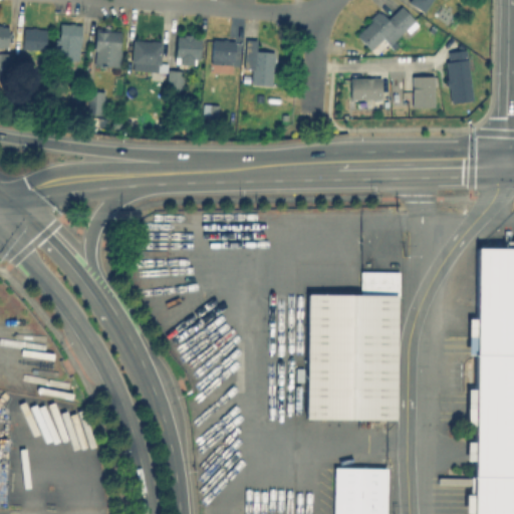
[(430,0),(423,12),(408,2),(409,0),(430,0)]
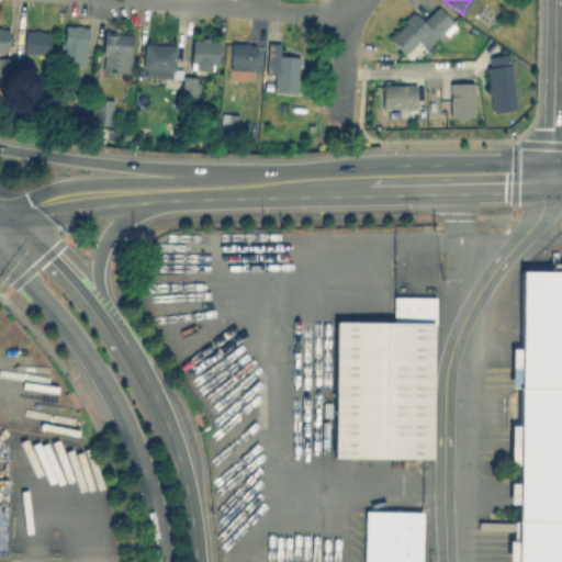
[(438,6),(452,22),(429,43),(435,48),(429,53),(425,49),(414,60),(412,57),(407,60),(394,60),(402,53),(388,37),(405,22),(403,20),(412,12),(414,14),(415,12),(422,20),(438,6)]
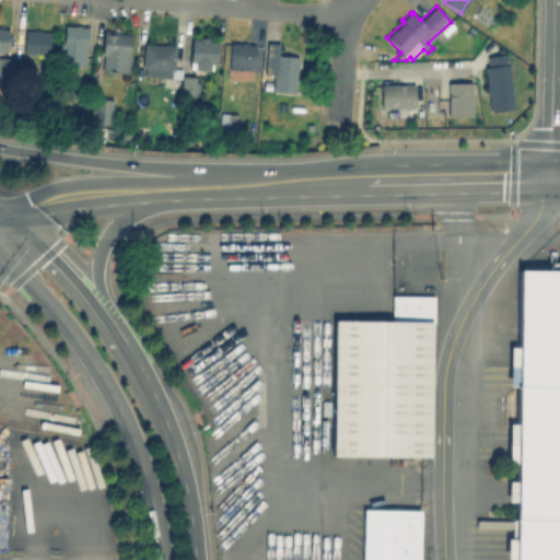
[(65,25),(76,26),(76,25),(80,25),(80,26),(89,27),(85,66),(82,66),(81,77),(62,74),(63,63),(58,63),(59,42),(62,43),(65,25)]
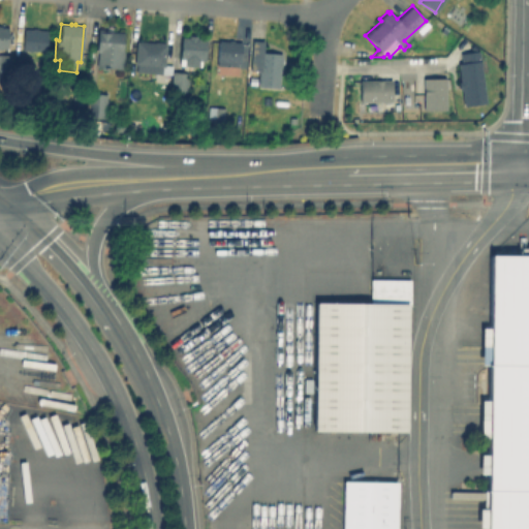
[(32,28),(47,29),(45,53),(26,51),(26,50),(22,50),(24,28),(32,29),(32,28)]
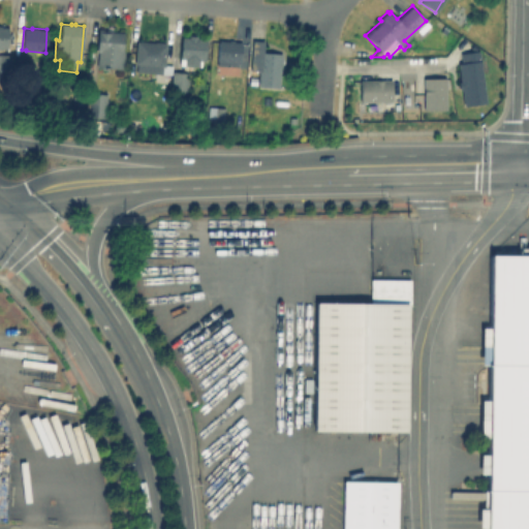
[(125,51),(123,69),(97,66),(98,52),(96,52),(98,28),(112,29),(112,31),(123,32),(122,51),(125,51)]
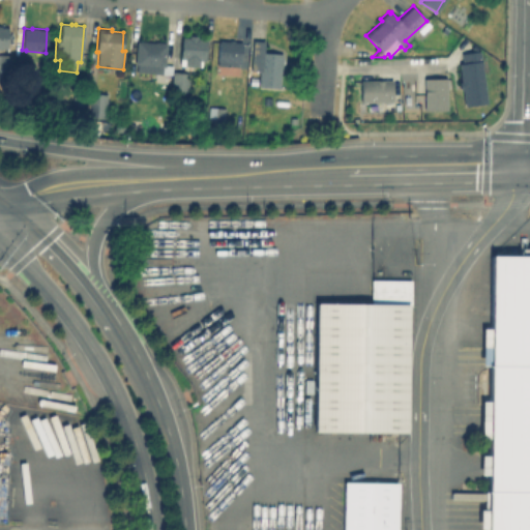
[(197,36),(197,38),(206,39),(205,61),(202,60),(201,66),(179,64),(181,37),(189,37),(189,35),(197,36)]
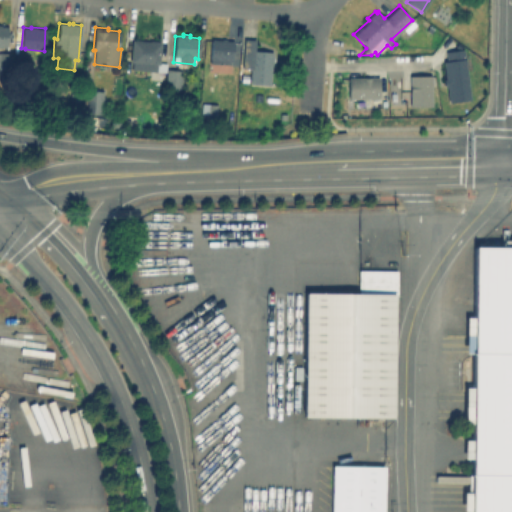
[(210,38),(221,39),(221,38),(225,38),(225,39),(233,40),(230,65),(208,62),(210,38)]
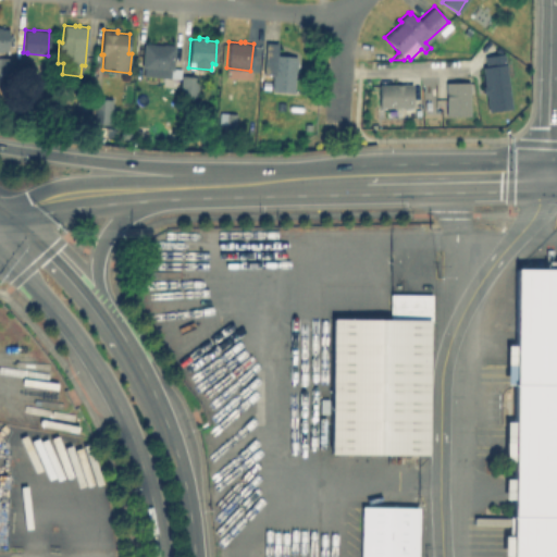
[(296,57),(294,91),(272,90),(272,89),(262,88),(267,42),(277,44),(277,54),(296,57)]
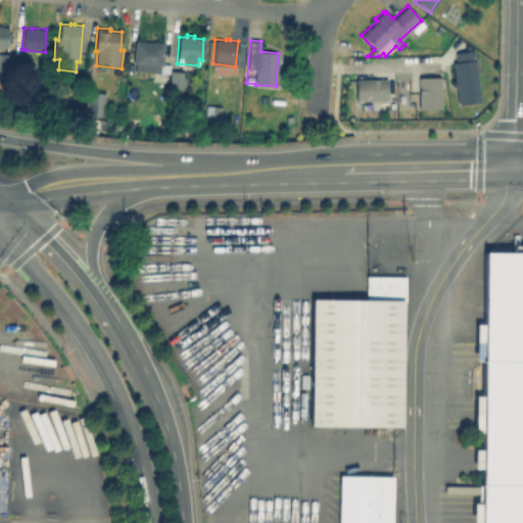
[(134,41),(153,42),(153,41),(162,42),(162,43),(164,43),(162,64),(169,64),(169,73),(134,70),(135,63),(133,63),(134,41)]
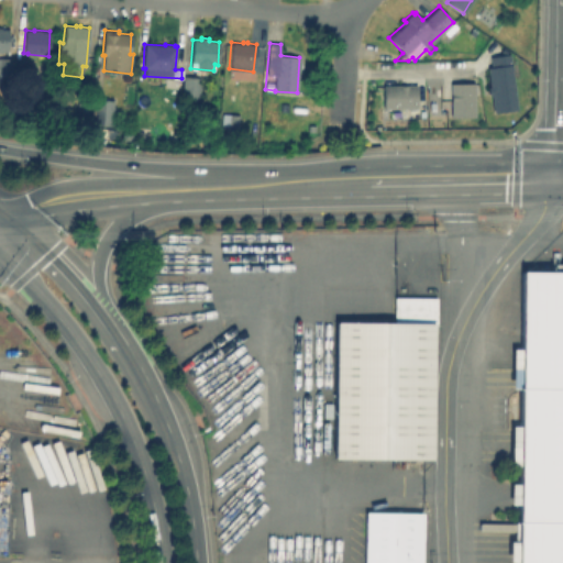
[(0,57),(13,58),(12,75),(0,74),(0,57)]
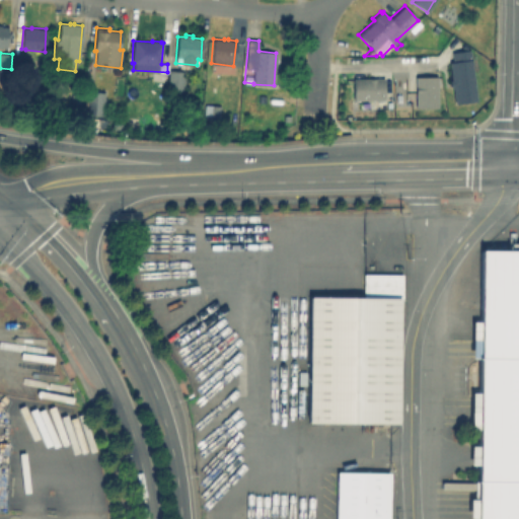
[(26,56),(25,68),(12,67),(14,54),(26,56)]
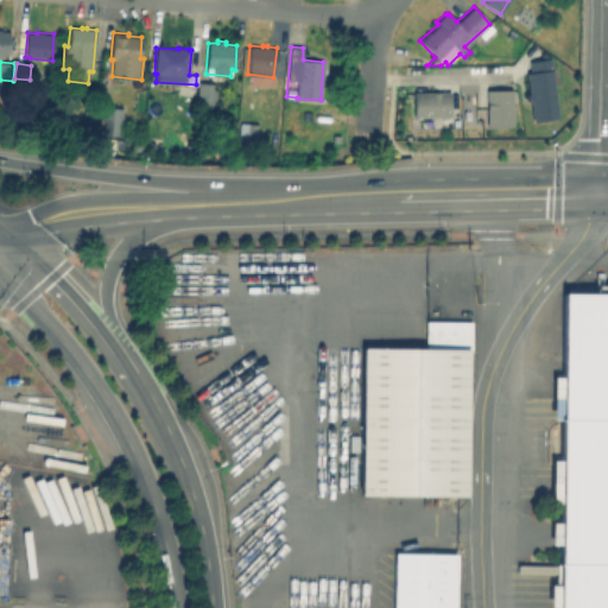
[(216,83),(215,105),(195,103),(196,84),(196,82),(216,83)]
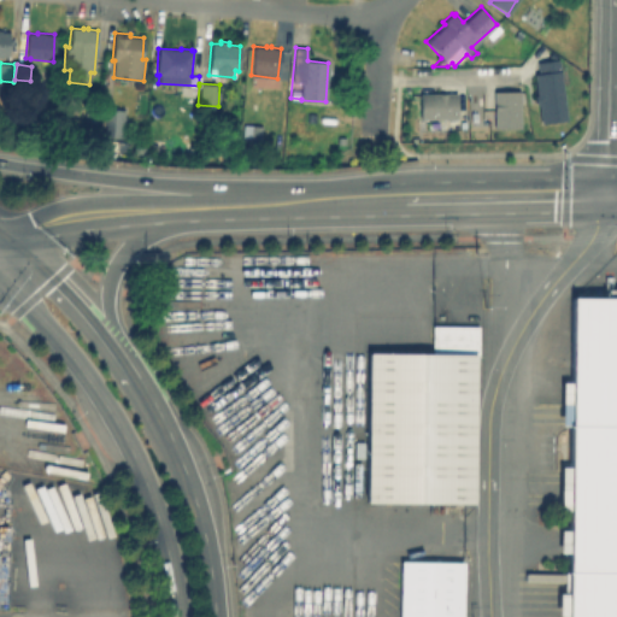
[(519,90),(519,128),(493,128),(493,90),(519,90)]
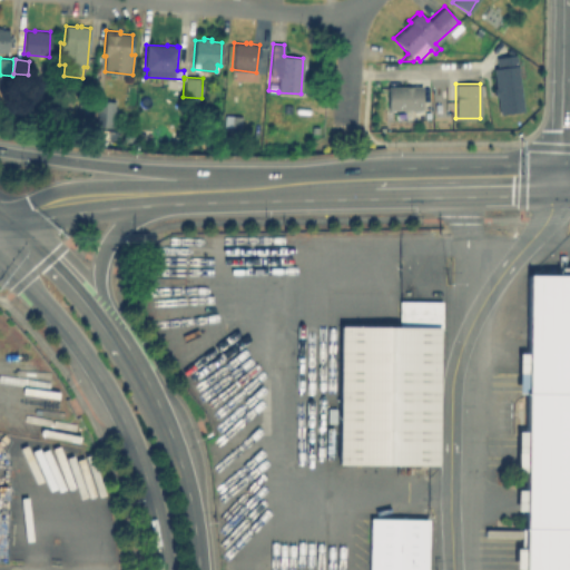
[(422,86),(422,109),(387,109),(387,86),(422,86)]
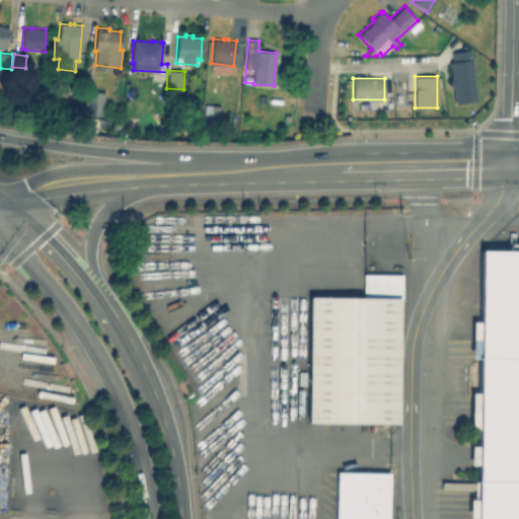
[(66,86),(65,100),(55,99),(56,85),(66,86)]
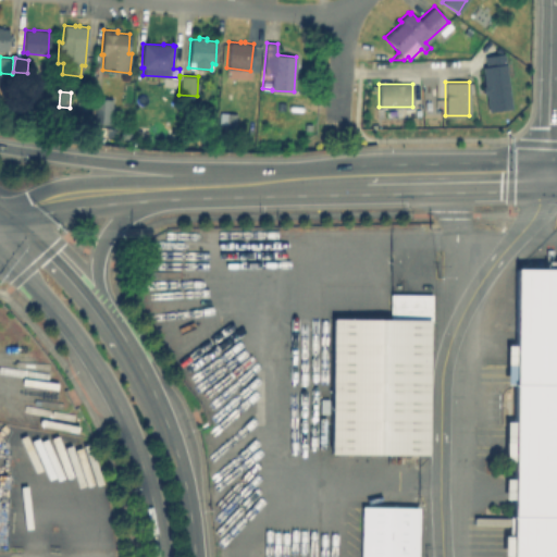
[(89,99),(87,110),(76,109),(77,98),(89,99)]
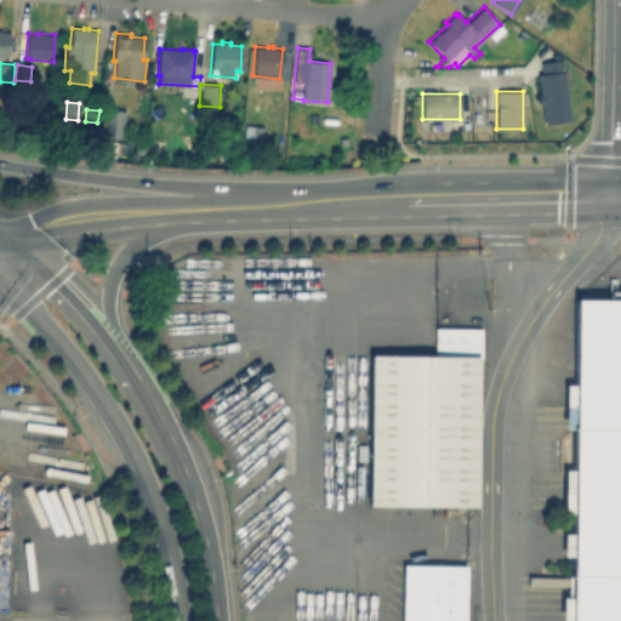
[(125,110),(123,138),(100,137),(102,109),(125,110)]
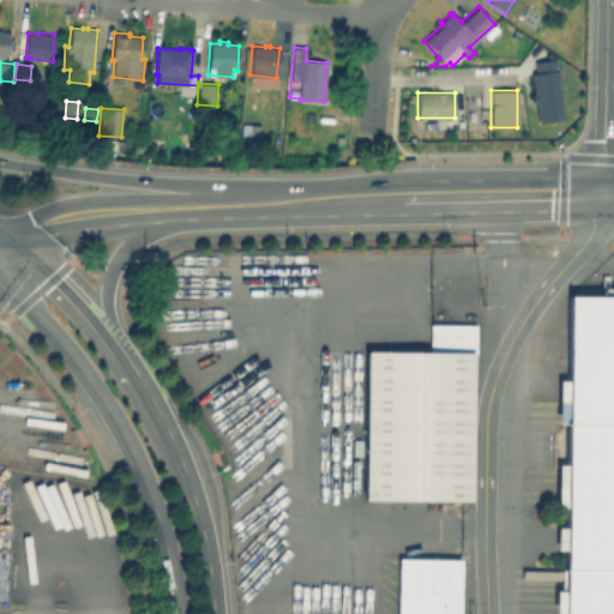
[(314,113),(313,121),(305,120),(305,124),(299,122),(299,113),(314,113)]
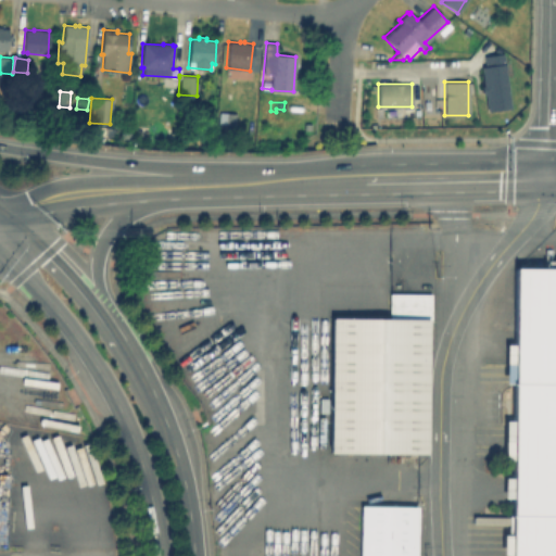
[(236,113),(235,129),(218,127),(219,123),(217,123),(218,112),(236,113)]
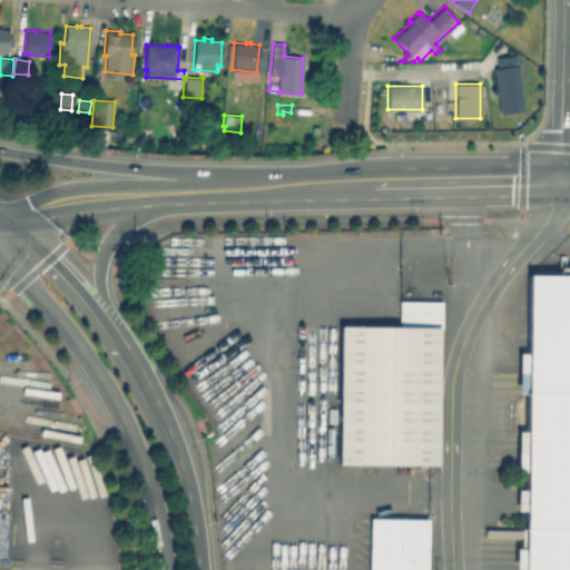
[(285,130),(271,133),(268,120),(283,118),(285,130)]
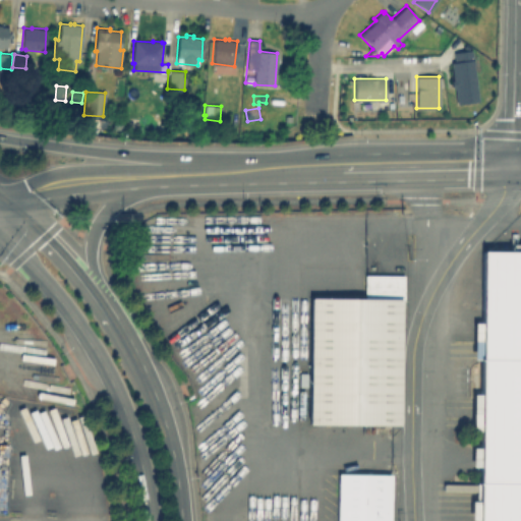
[(100,119),(99,126),(84,124),(85,117),(100,119)]
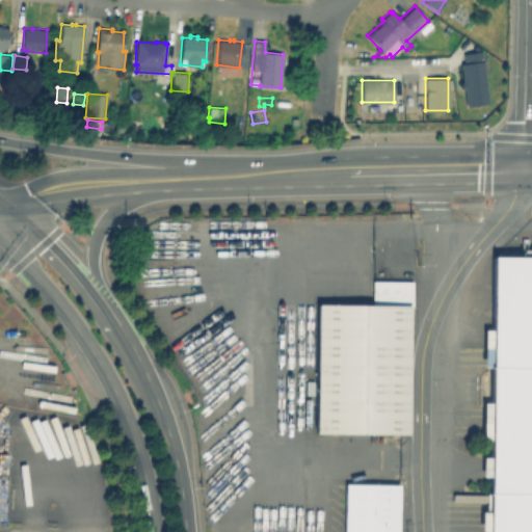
[(124,121),(123,133),(114,132),(115,120),(124,121)]
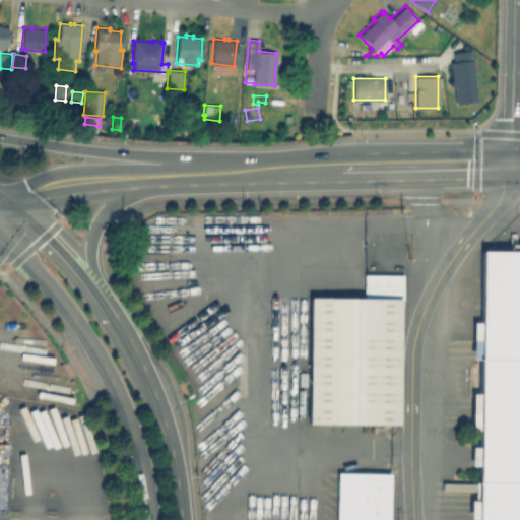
[(484,519),(484,256),(519,256),(519,519),(484,519)]
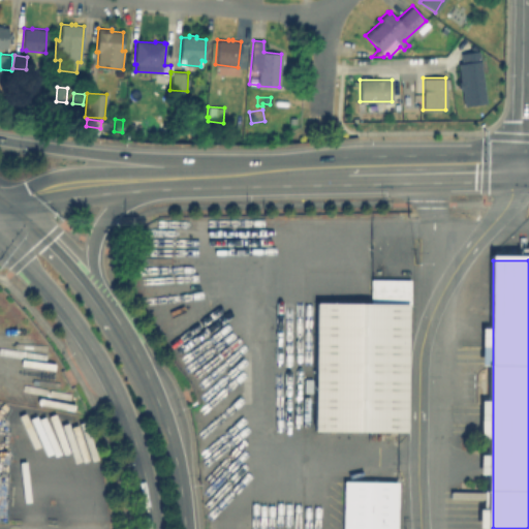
[(318,304),(410,305),(408,434),(316,432),(318,304)]
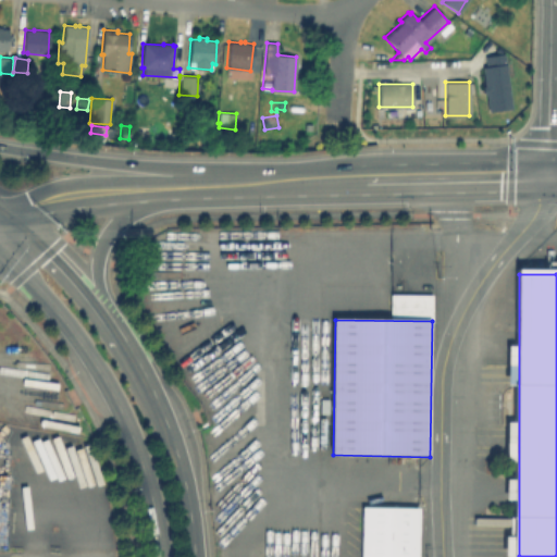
[(360,556),(361,508),(419,509),(419,532),(418,556),(360,556)]
